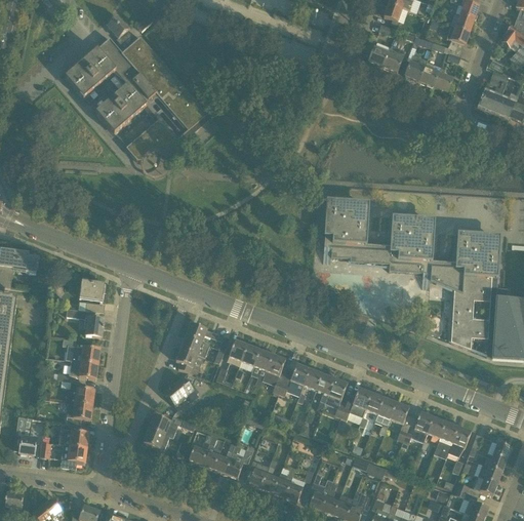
[(390,0),(389,3),(403,7),(410,9),(413,0),(390,0)]
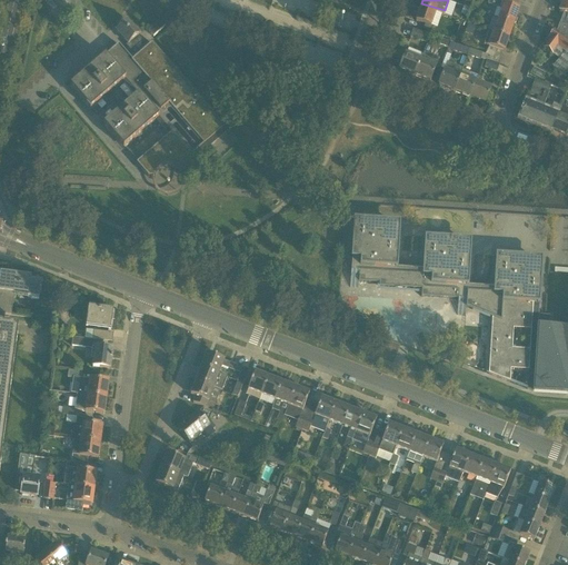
[(504,5),(500,15),(515,20),(519,6),(506,1),(506,0),(489,0),(504,5)]
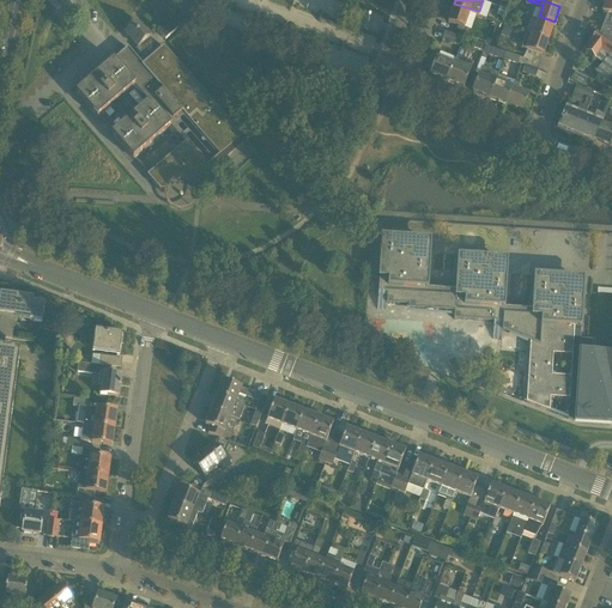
[(465,24),(471,8),(454,4),(449,18),(465,24)]
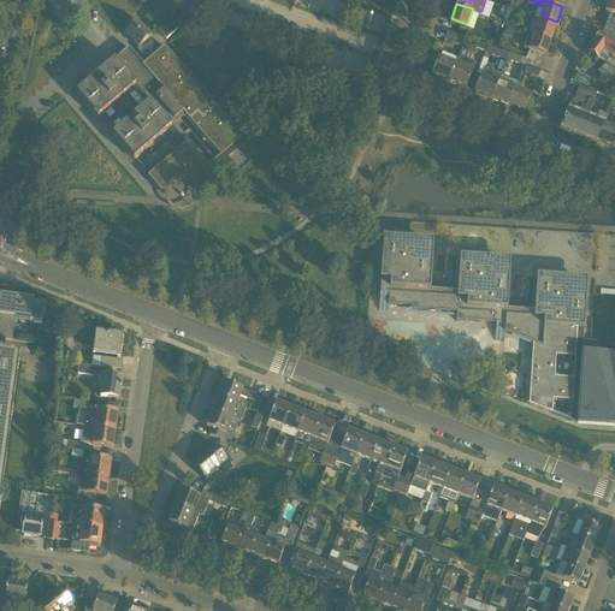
[(542,16),(536,30),(553,36),(557,22),(542,16)]
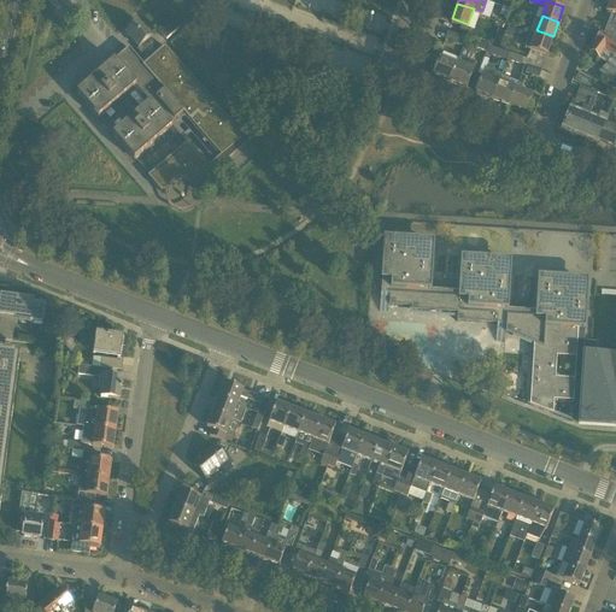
[(180,23),(175,17),(162,29),(168,35),(180,23)]
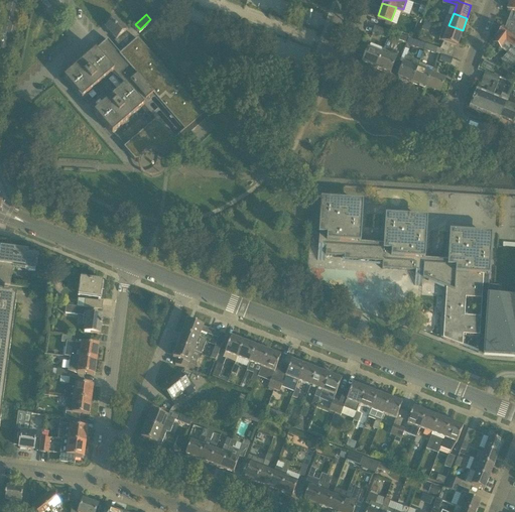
[(120,33),(124,38),(130,33),(126,28),(127,27),(116,15),(111,19),(110,19),(105,23),(106,24),(105,24),(109,28),(109,27),(117,36),(120,33)]
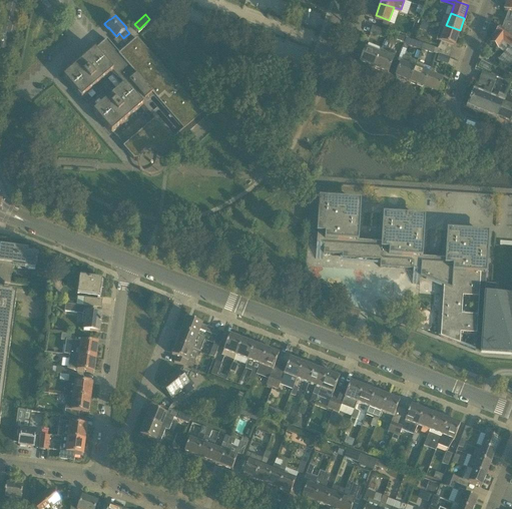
[(511,20),(504,18),(503,24),(502,26),(500,25),(495,32),(496,33),(491,40),(505,50),(498,56),(507,66),(511,61),(511,20)]
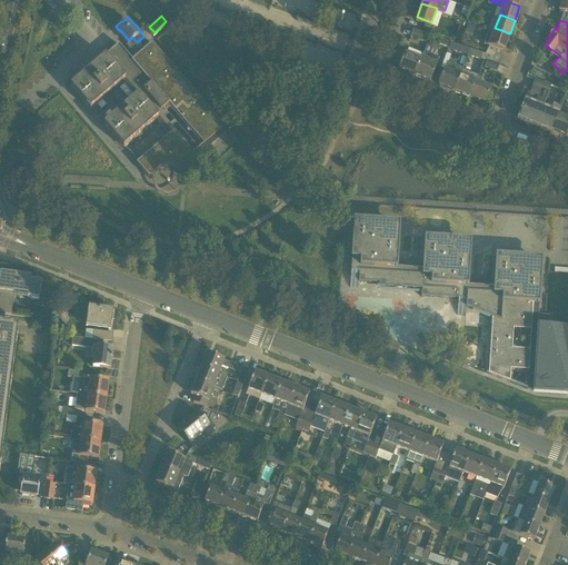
[(411,33),(428,39),(431,31),(414,26),(411,33)]
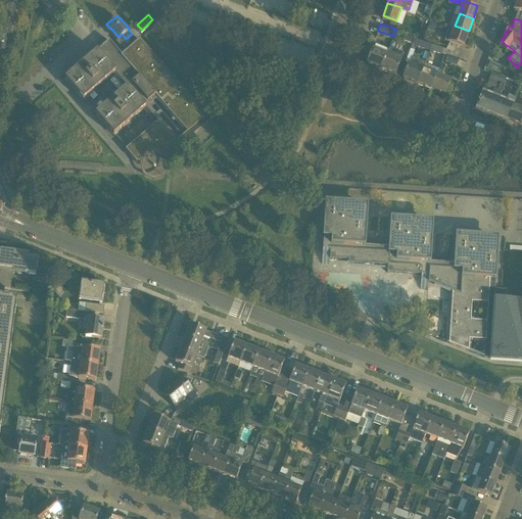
[(469,31),(455,26),(451,25),(445,37),(464,44),(469,31)]
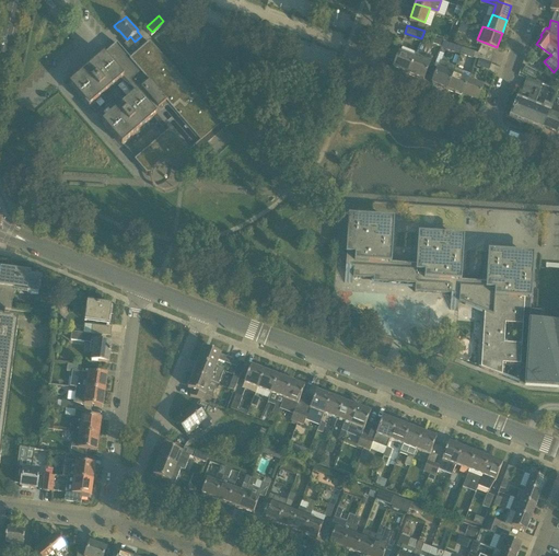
[(147,170),(152,170),(154,165),(158,161),(162,159),(167,159),(173,160),(177,163),(181,168),(182,172),(187,173),(200,161),(189,149),(221,120),(193,88),(190,91),(161,56),(164,54),(150,38),(131,55),(117,39),(116,42),(117,43),(106,53),(124,74),(137,89),(156,112),(156,113),(170,127),(136,157),(147,170)]
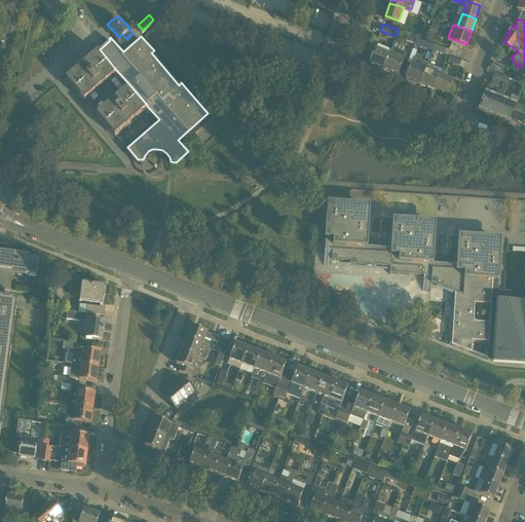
[(425,44),(434,48),(437,42),(427,39),(425,44)]
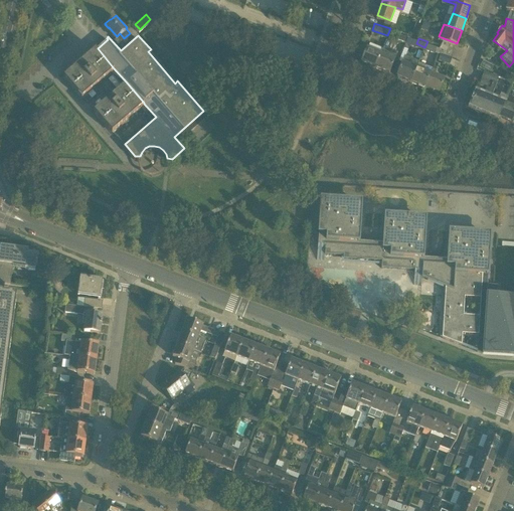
[(438,45),(427,41),(424,47),(436,50),(438,45)]
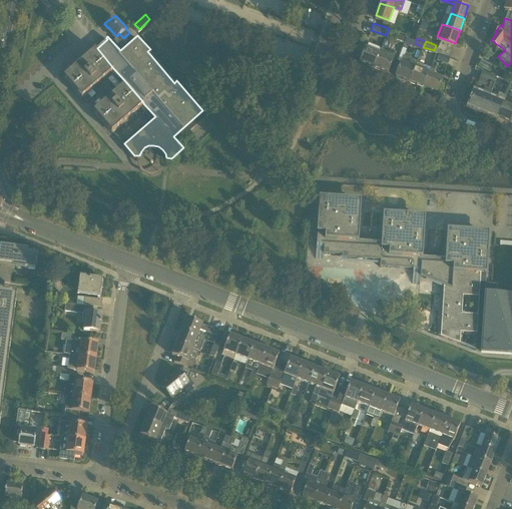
[(383,43),(380,51),(375,64),(389,70),(397,49),(383,43)]
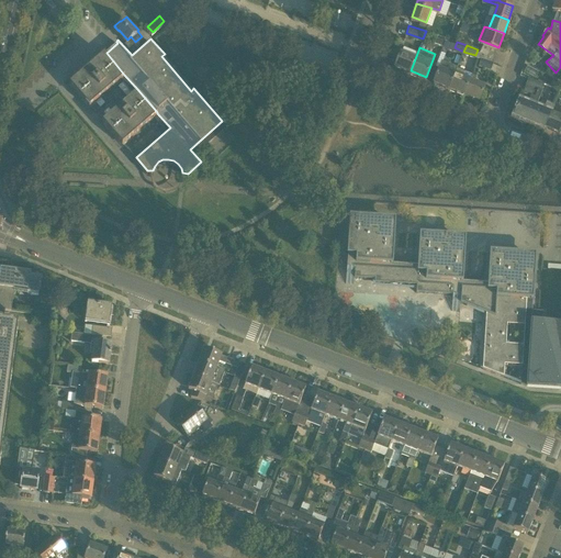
[(411,70),(416,56),(401,49),(395,65),(411,70)]
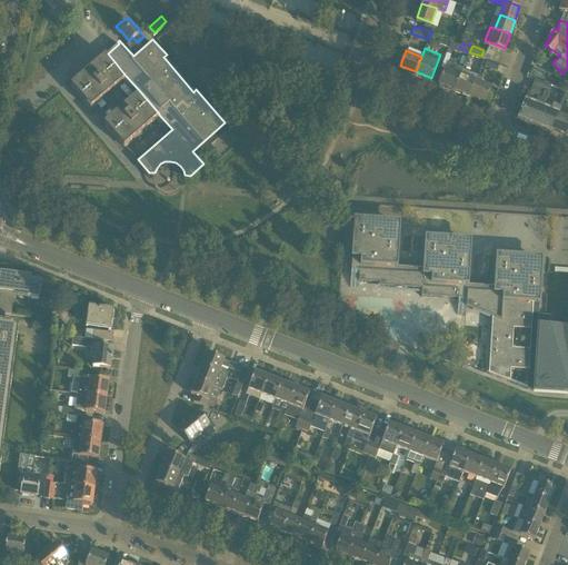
[(108,53),(107,52),(71,82),(91,106),(126,76),(108,53)]
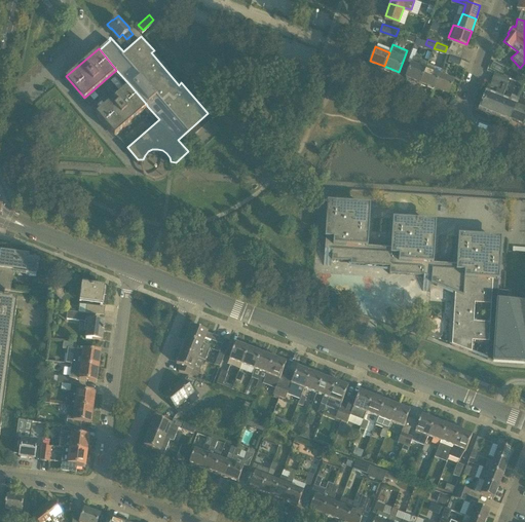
[(451,51),(449,59),(460,63),(462,56),(451,51)]
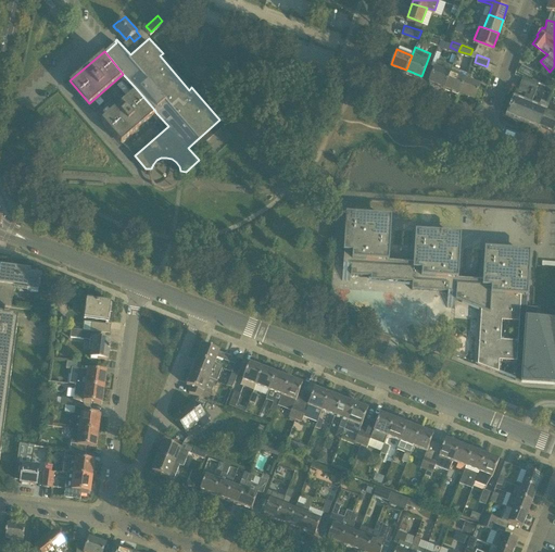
[(439,58),(436,65),(429,79),(444,86),(453,65),(453,63),(439,58)]
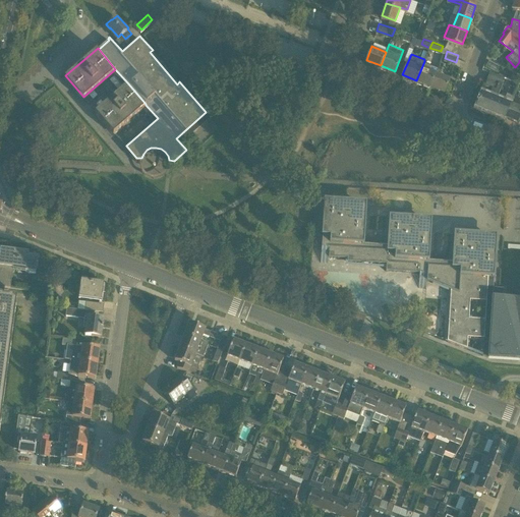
[(424,61),(416,80),(430,85),(436,72),(439,66),(424,61)]
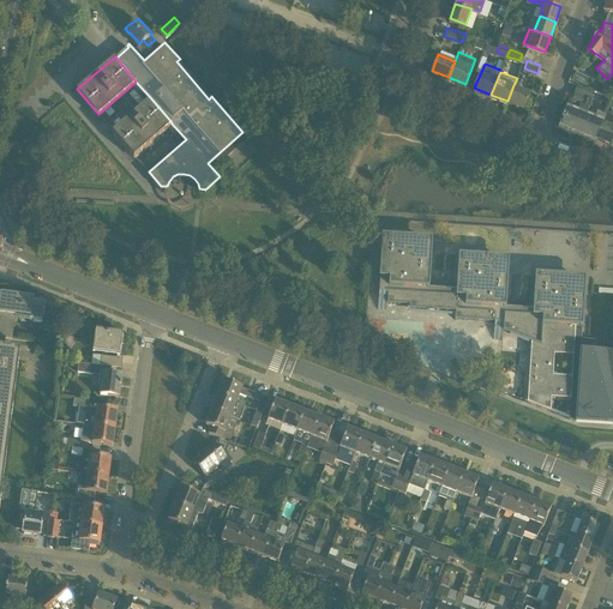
[(595,88),(578,82),(575,90),(589,95),(593,96),(595,88)]
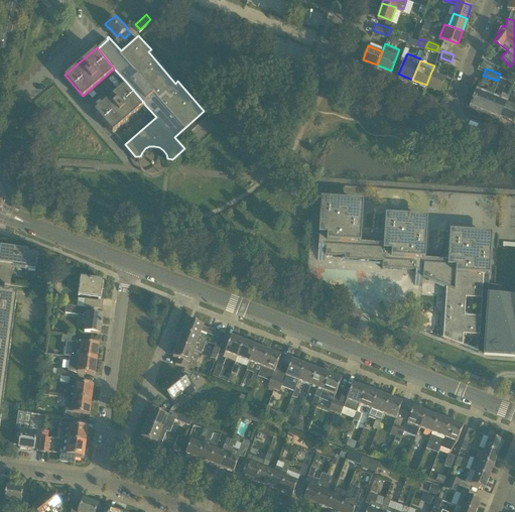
[(431,72),(426,85),(440,91),(445,77),(431,72)]
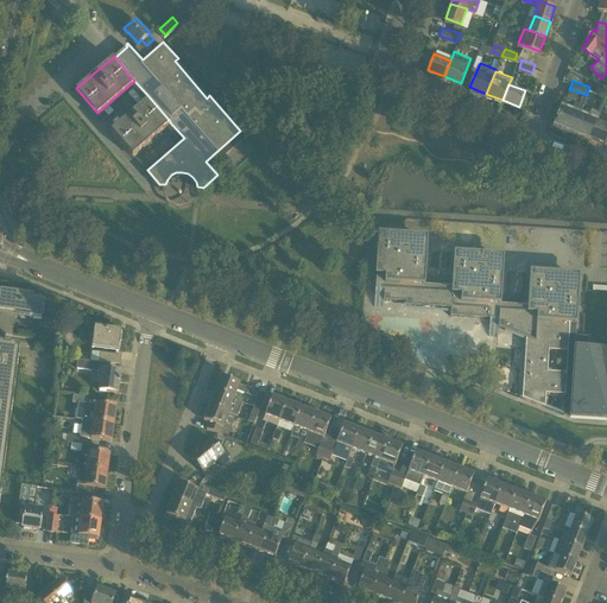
[(583,94),(569,89),(567,97),(581,102),(583,94)]
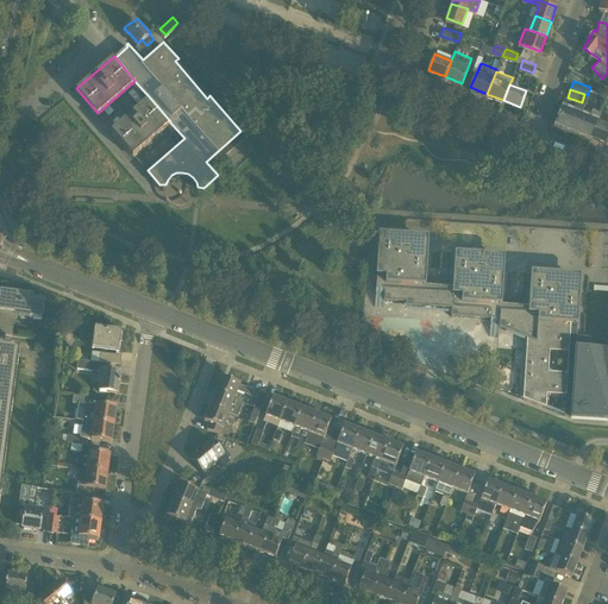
[(170,121),(149,96),(112,130),(133,155),(170,123),(170,121)]
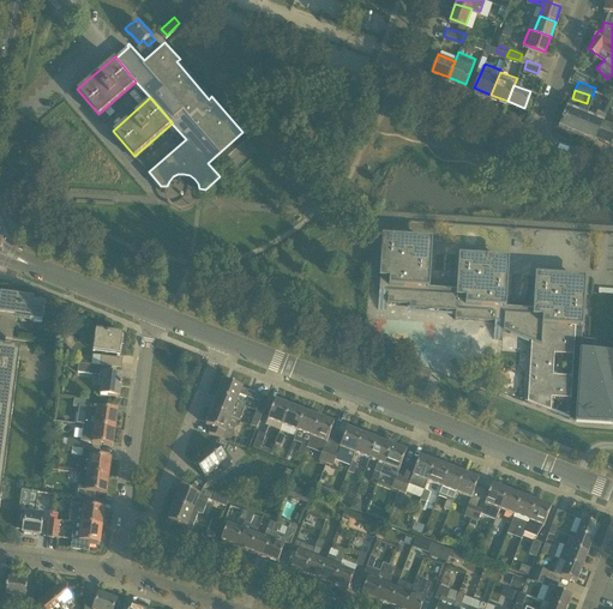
[(580,130),(586,113),(569,107),(563,122),(580,130)]
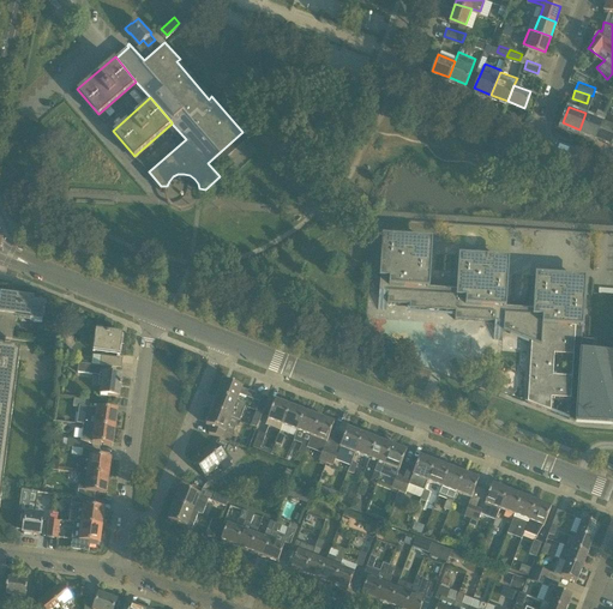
[(586,113),(580,130),(596,137),(605,113),(606,110),(598,107),(594,116),(586,113)]
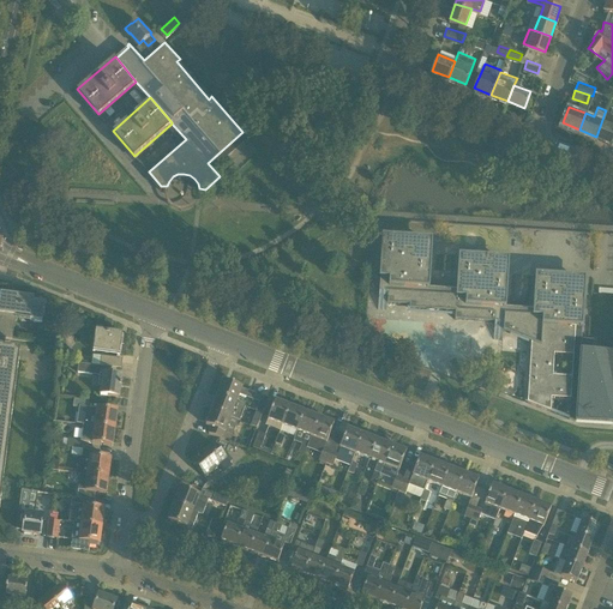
[(612,115),(605,113),(596,137),(612,143),(612,115)]
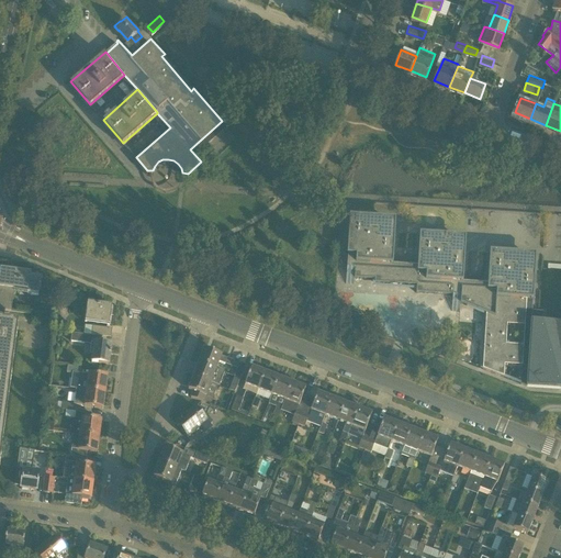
[(355,245),(355,258),(356,258),(355,275),(376,276),(376,279),(401,280),(401,278),(410,279),(408,281),(417,281),(417,289),(461,292),(461,300),(486,310),(483,365),(505,374),(505,360),(523,361),(522,380),(527,382),(560,384),(560,320),(533,317),(536,264),(530,264),(530,258),(527,258),(528,250),(491,248),(490,250),(491,250),(489,279),(463,278),(466,246),(460,246),(461,241),(457,241),(458,233),(421,231),(418,261),(393,260),(395,229),(390,229),(391,223),(386,222),(388,215),(350,213),(348,245),(355,245)]
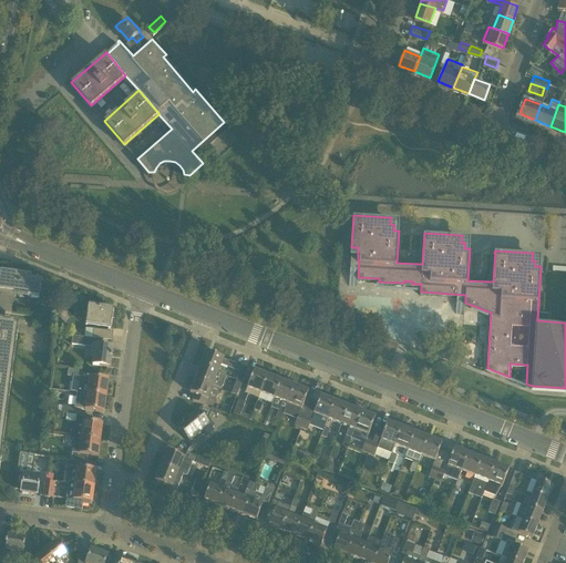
[(0,308),(11,310),(14,288),(29,290),(28,293),(40,294),(40,288),(42,288),(42,284),(41,284),(42,277),(31,276),(31,273),(1,269),(0,274),(0,308)]
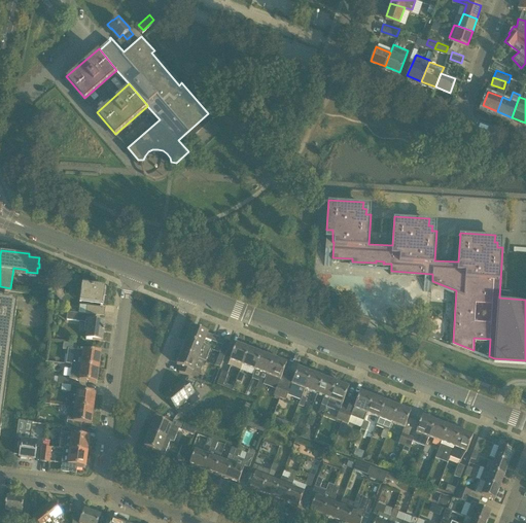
[(83,281),(81,298),(103,300),(106,284),(92,282),(92,283),(83,281)]
